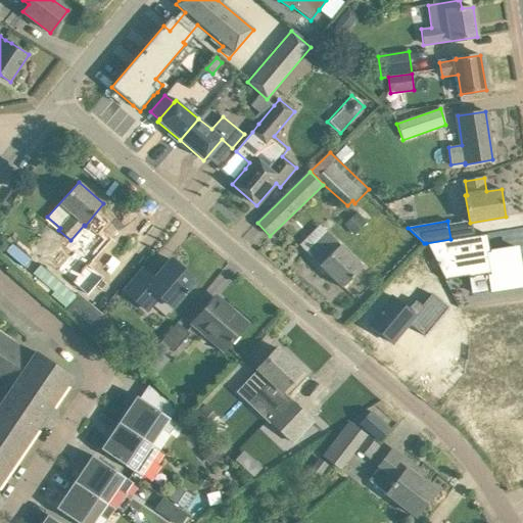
[(319,266),(342,288),(362,268),(340,246),(339,247),(325,233),(306,252),(319,265),(319,266)]
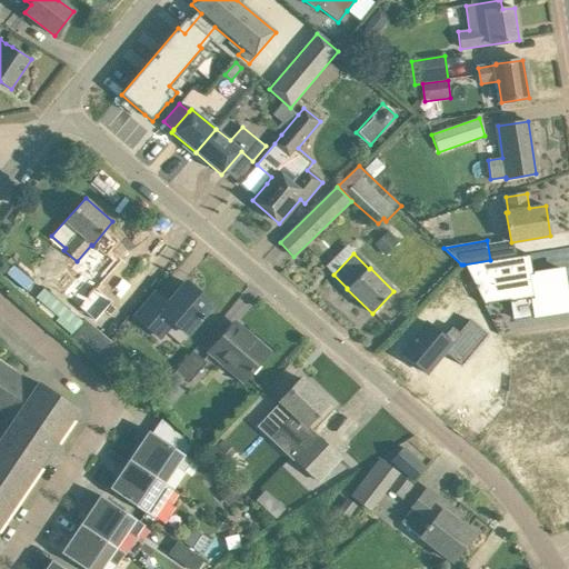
[(490,260),(463,265),(483,303),(485,303),(509,300),(509,301),(531,298),(535,316),(568,310),(568,308),(562,269),(532,273),(529,253),(490,260)]
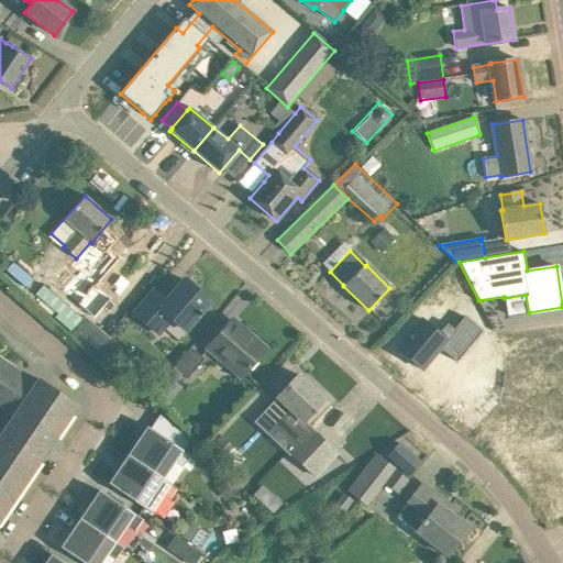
[(53,273),(34,295),(35,296),(33,299),(69,330),(83,316),(95,301),(59,271),(55,275),(53,273)]
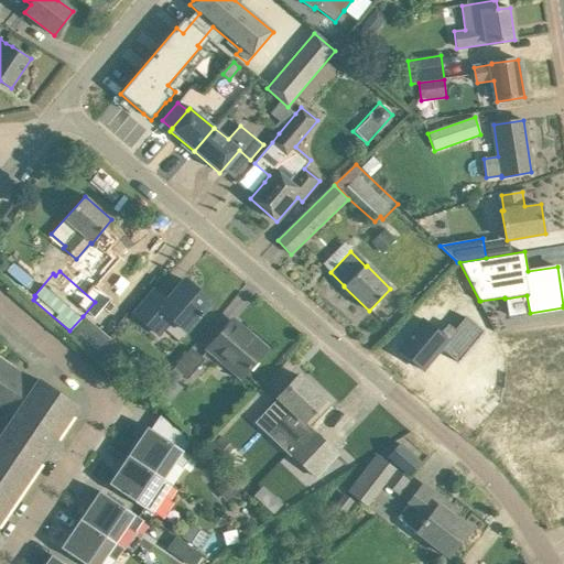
[(134,314),(159,334),(166,325),(169,327),(174,321),(187,332),(202,314),(201,313),(209,303),(209,304),(210,303),(184,280),(183,281),(166,301),(154,291),(134,314)]
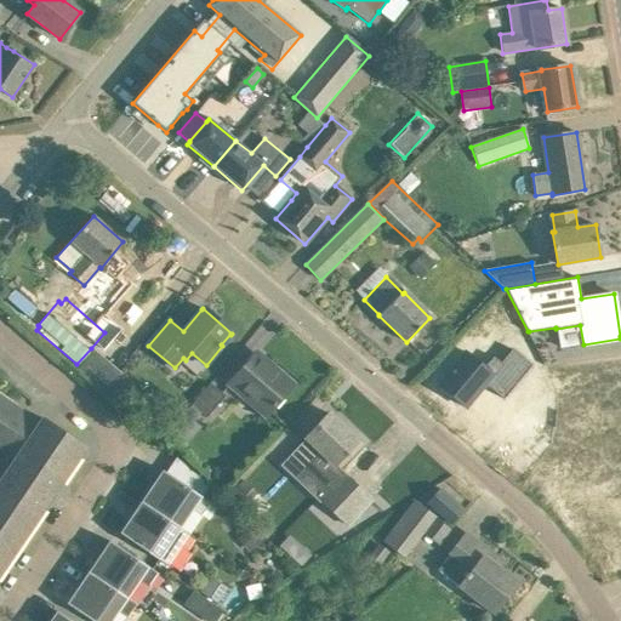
[(439,386),(437,389),(450,400),(453,397),(466,408),(485,385),(502,399),(503,398),(531,365),(531,364),(512,348),(511,349),(501,363),(500,362),(493,355),(484,366),(465,351),(437,385),(439,386)]
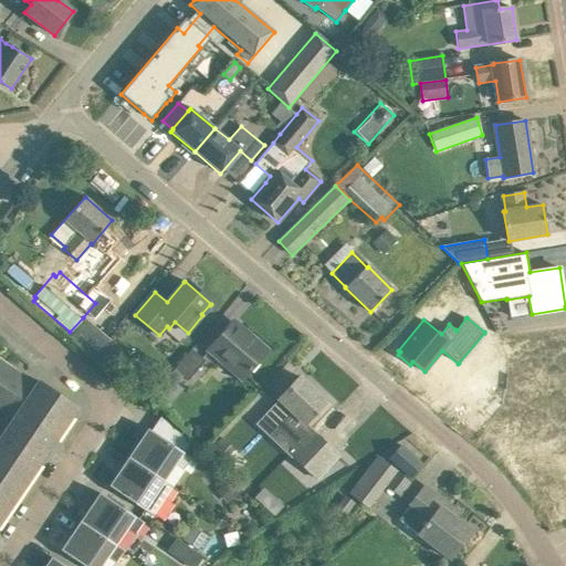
[(207,352),(241,380),(268,349),(253,337),(251,341),(231,324),(207,352)]
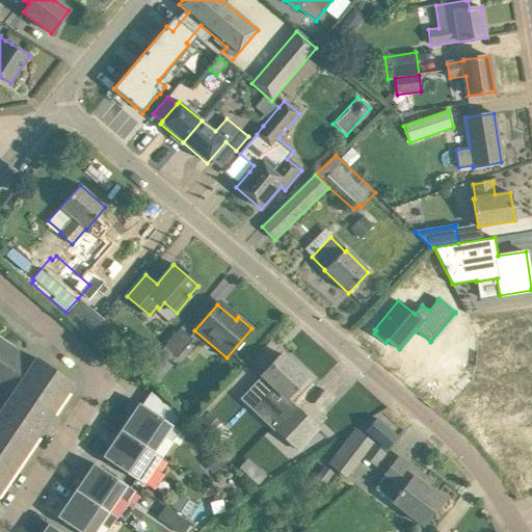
[(531,307),(468,315),(404,374),(453,417),(490,456),(519,494),(531,485),(531,307)]
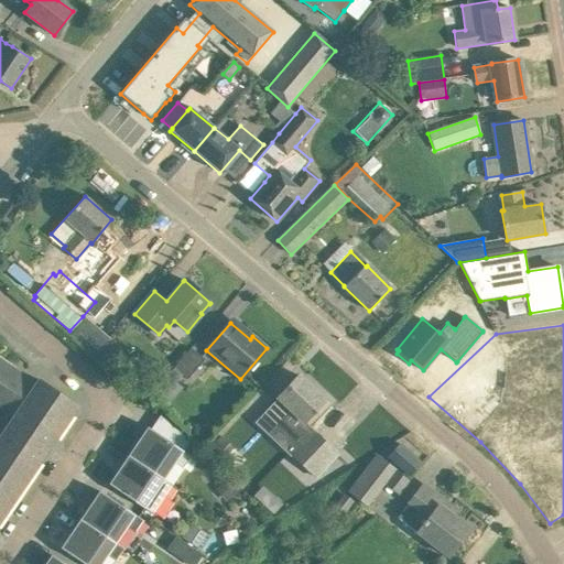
[(173,368),(154,390),(162,398),(176,381),(182,376),(186,380),(204,360),(191,348),(173,368)]
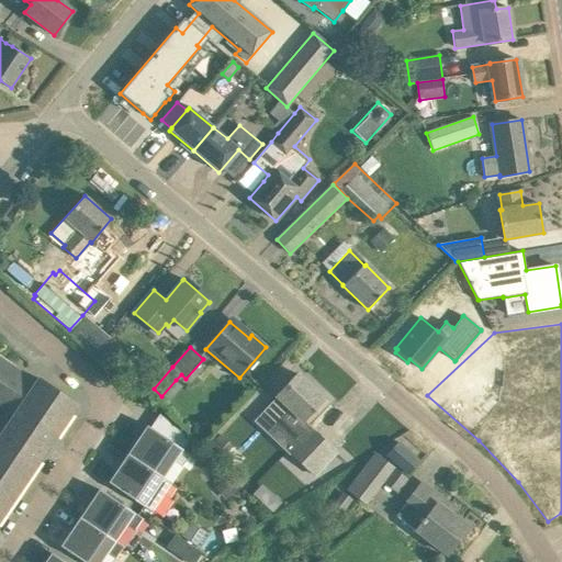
[(19,382),(23,375),(0,359),(0,516),(77,404),(40,379),(32,390),(19,382)]
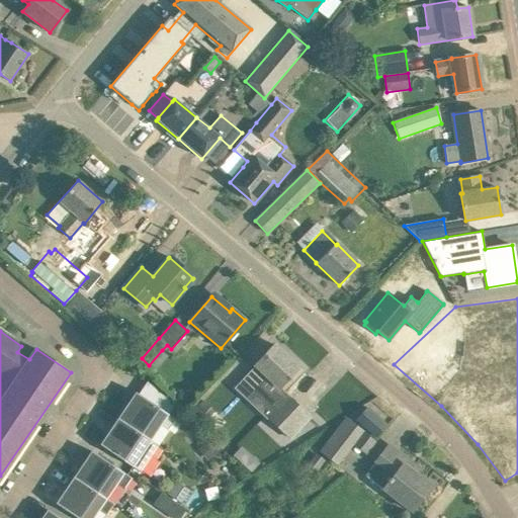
[(255,364),(257,365),(244,379),(256,392),(269,377),(279,387),(298,367),(273,345),(255,364)]
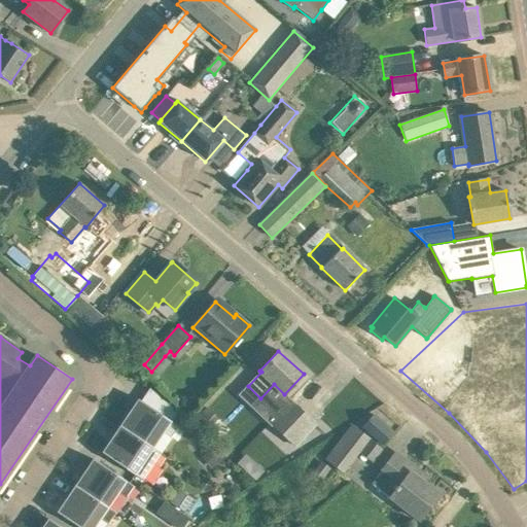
[(149,387),(140,400),(170,421),(176,412),(149,387)]
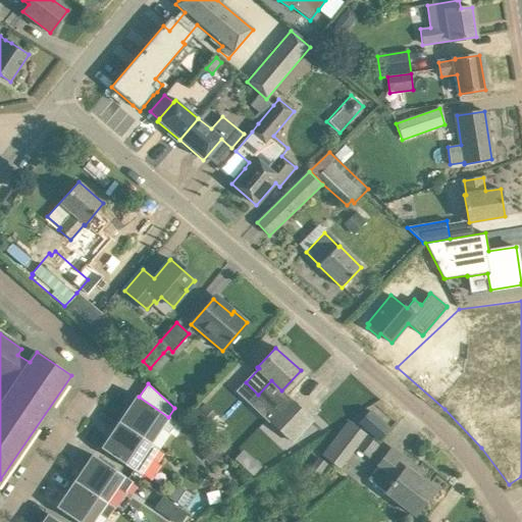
[(119,421),(119,422),(150,444),(161,428),(168,433),(176,422),(168,417),(139,397),(137,396),(119,421)]
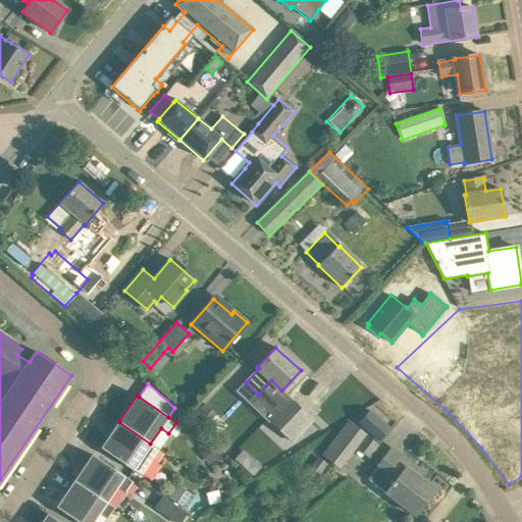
[(312,420),(289,397),(268,418),(293,440),(312,420)]
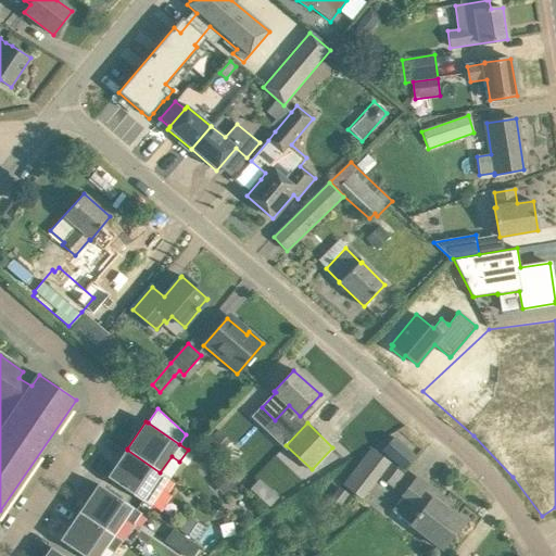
[(382,450),(404,469),(415,456),(393,438),(382,450)]
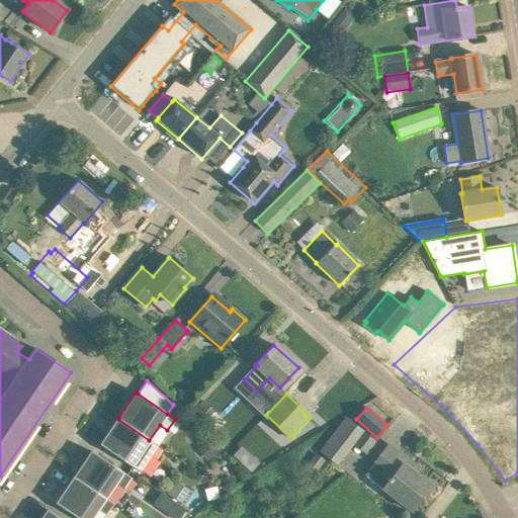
[(118,419),(100,445),(139,471),(157,445),(149,440),(118,419)]
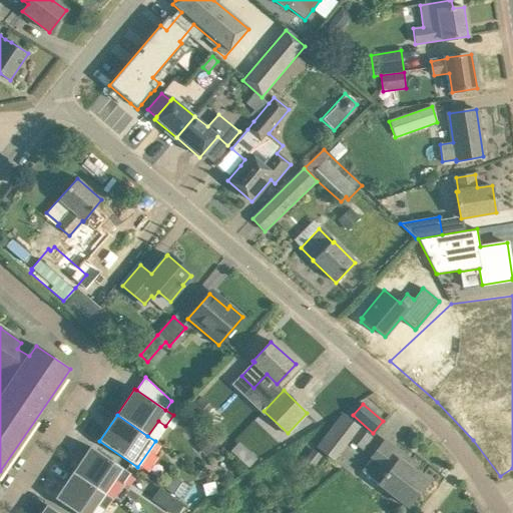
[(372,437),(359,427),(343,415),(318,447),(335,460),(349,441),(362,450),(372,437)]
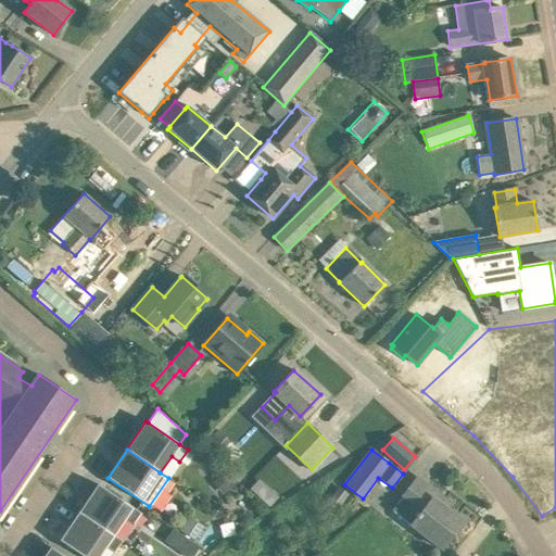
[(397,503),(416,518),(411,526),(441,548),(463,521),(433,498),(438,493),(417,477),(397,503)]
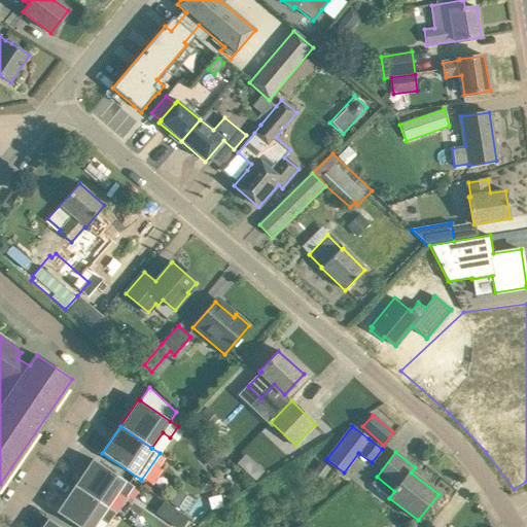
[(93,459),(75,486),(107,507),(117,492),(126,497),(133,486),(93,459)]
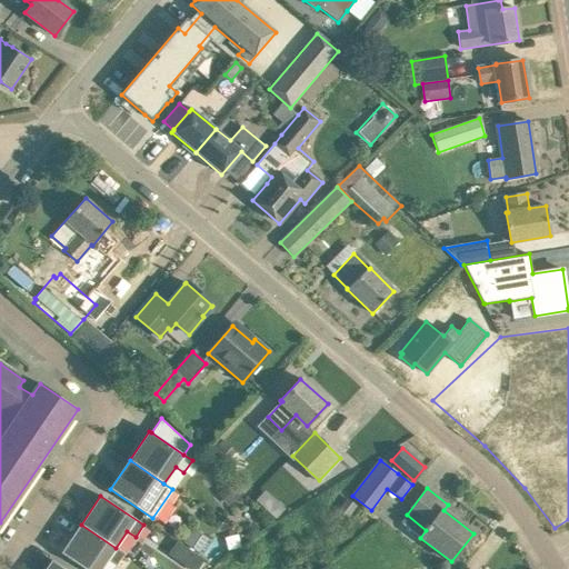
[(278,501),(268,512),(276,519),(285,508),(278,501)]
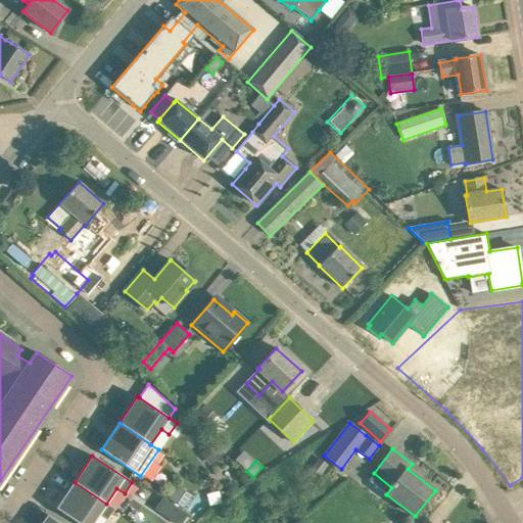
[(75,482),(56,509),(77,522),(93,522),(99,514),(107,519),(114,509),(106,504),(75,482)]
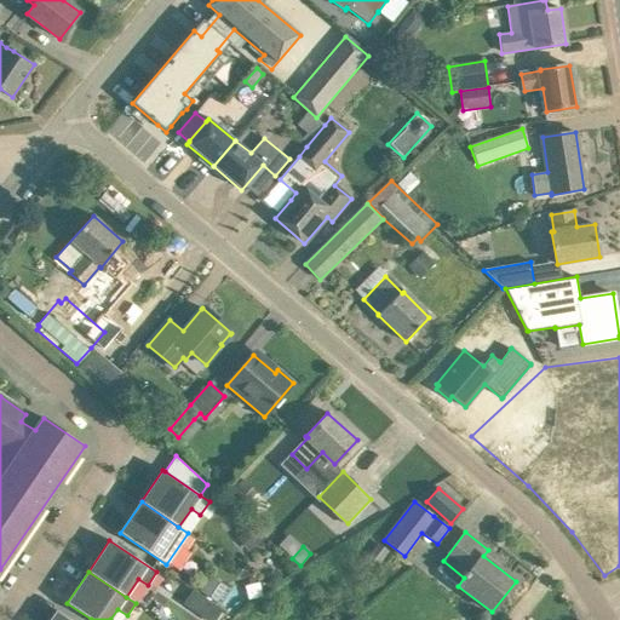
[(210,601),(200,615),(206,619),(214,619),(222,610),(210,601)]
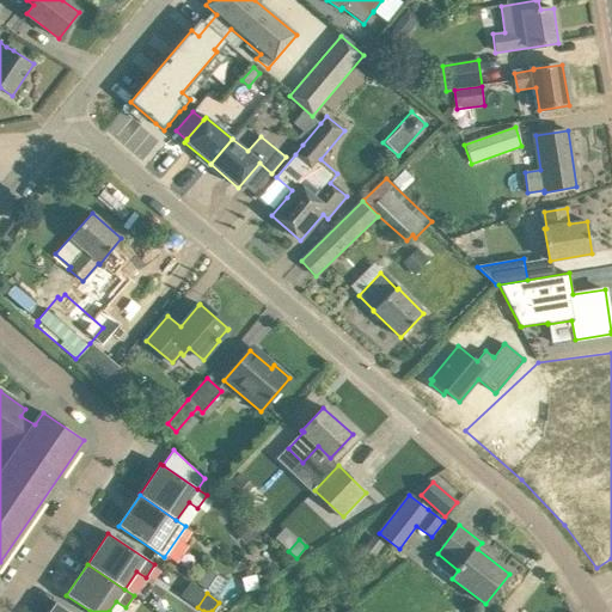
[(69,611),(55,601),(54,603),(55,604),(49,611),(69,611)]
